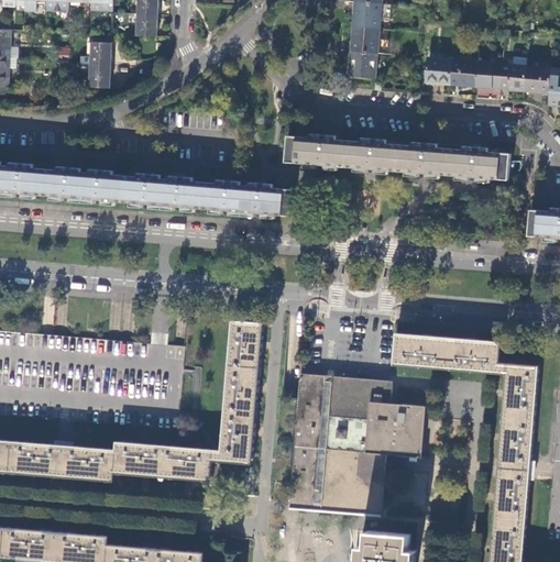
[(44,0),(22,0),(33,1),(33,9),(44,9),(44,0)]
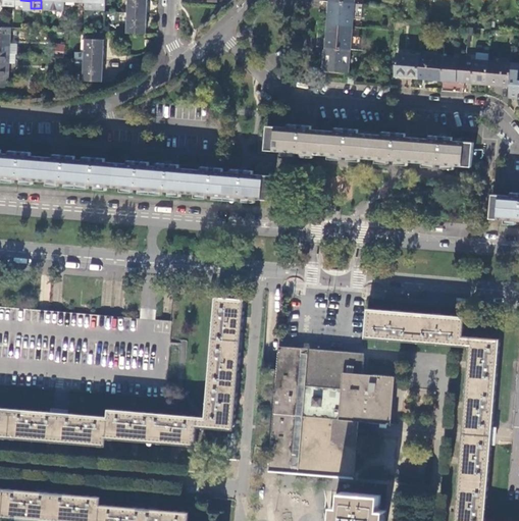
[(61,0),(41,0),(41,8),(41,11),(61,12),(61,2),(61,0)]
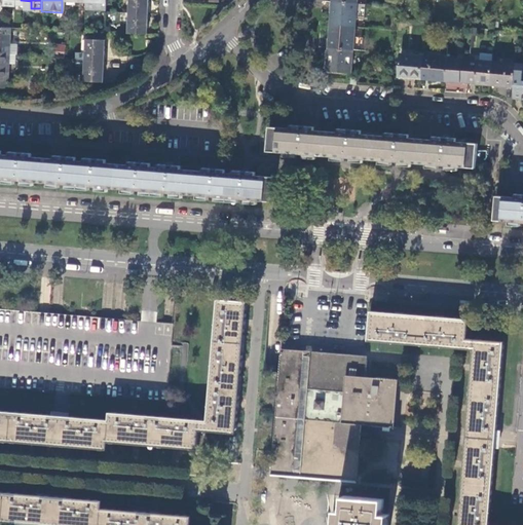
[(103,10),(103,0),(82,0),(82,3),(82,9),(103,10)]
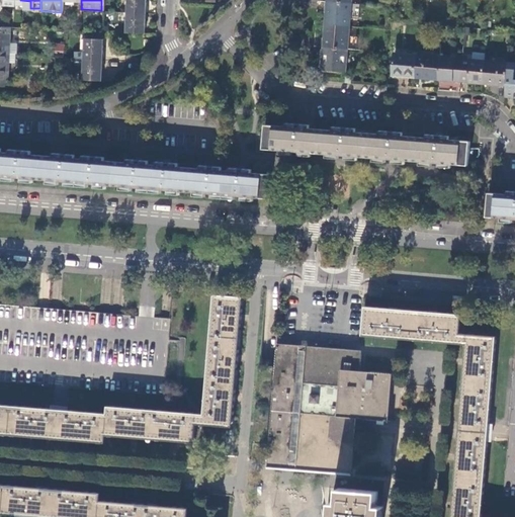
[(142,0),(123,0),(123,12),(142,13),(142,0)]
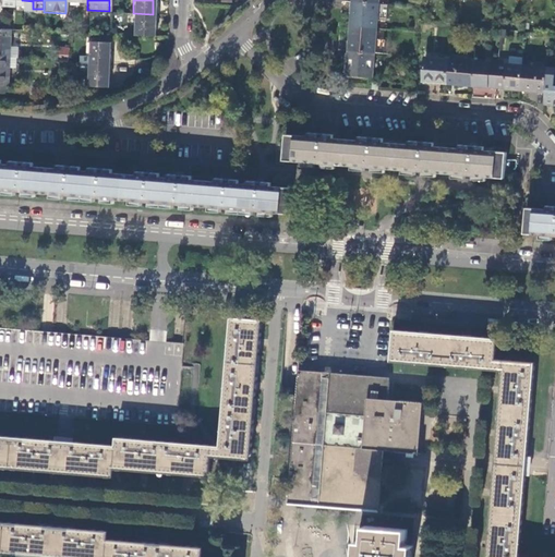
[(348,28),(374,31),(376,5),(350,3),(348,28)]
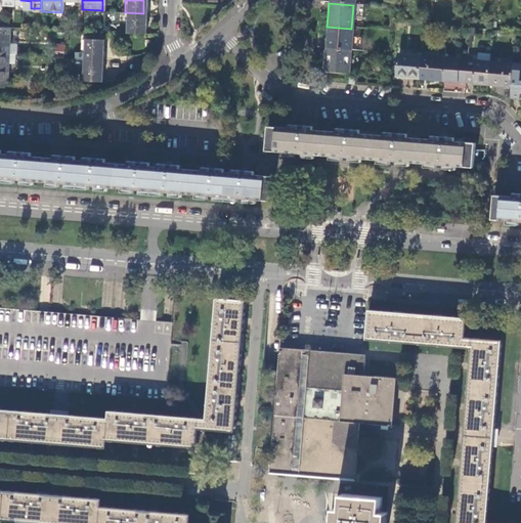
[(143,13),(125,12),(125,34),(142,35),(143,13)]
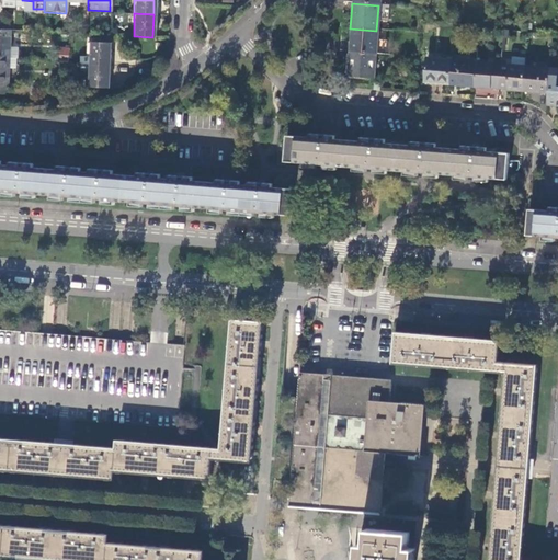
[(374,55),(376,31),(350,29),(348,53),(374,55)]
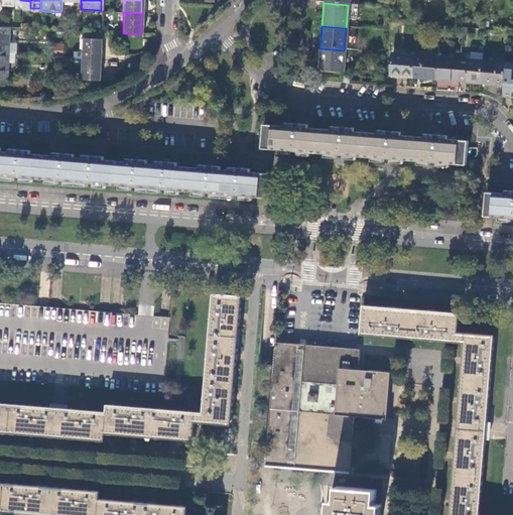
[(81,60),(99,60),(100,40),(81,39),(81,54),(81,60)]
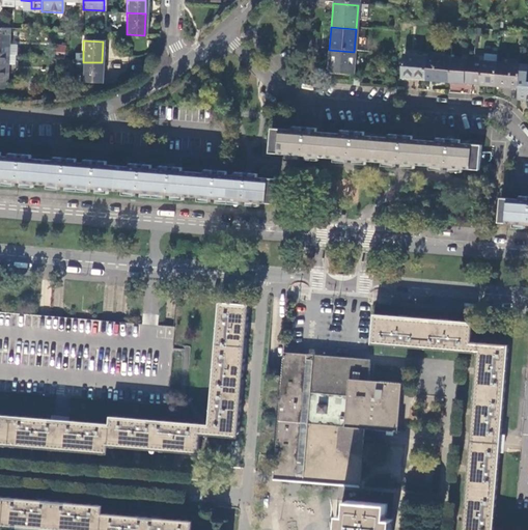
[(51,52),(61,54),(63,47),(53,45),(51,52)]
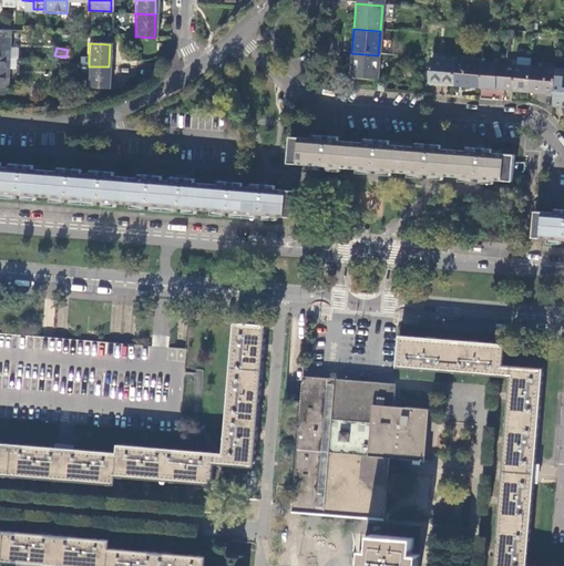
[(378,55),(351,53),(349,78),(377,80),(378,55)]
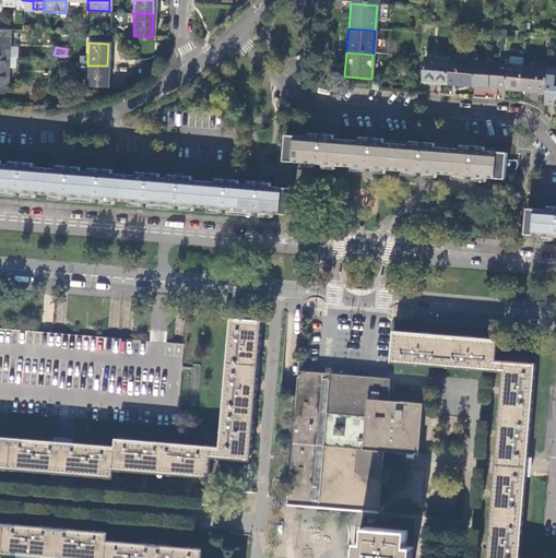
[(445,85),(447,60),(423,58),(421,83),(445,85)]
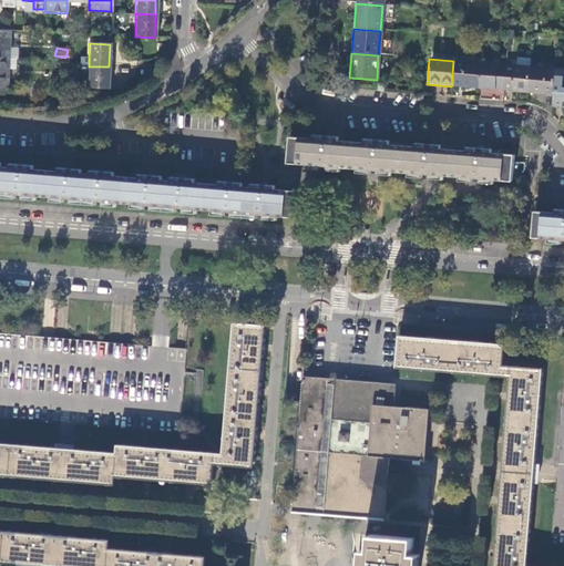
[(529,60),(516,59),(515,67),(527,68),(529,60)]
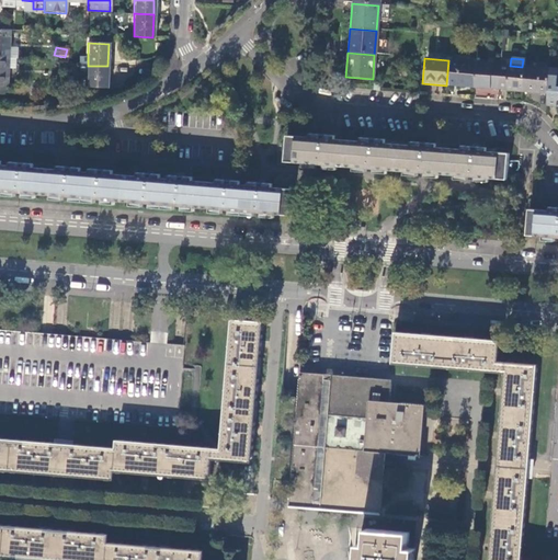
[(470,87),(473,63),(448,60),(446,86),(470,87)]
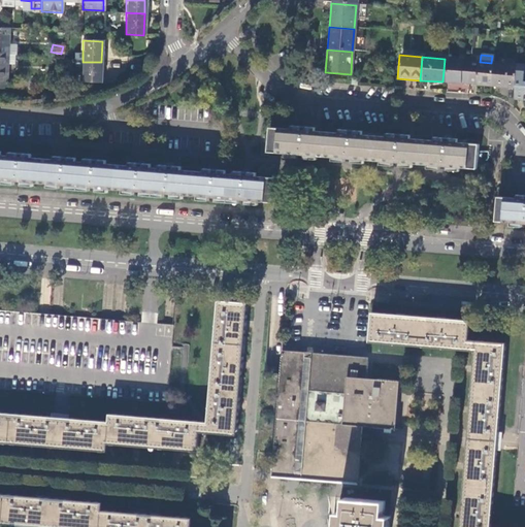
[(467,61),(445,59),(443,81),(465,84),(467,61)]
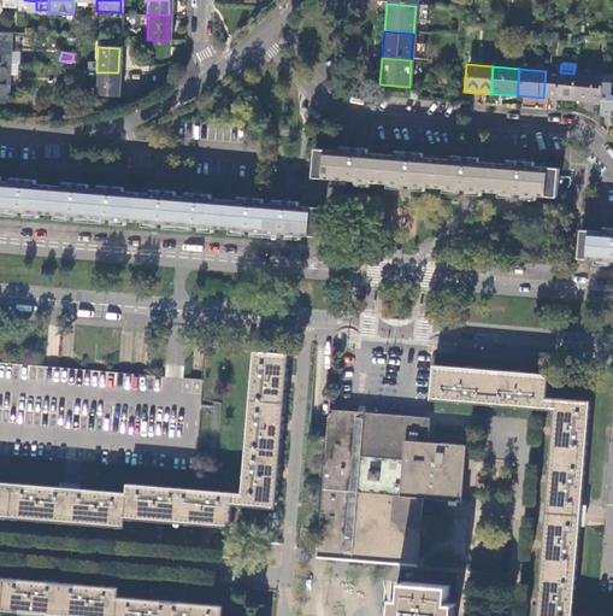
[(560,72),(546,71),(543,98),(571,100),(573,74),(560,72)]
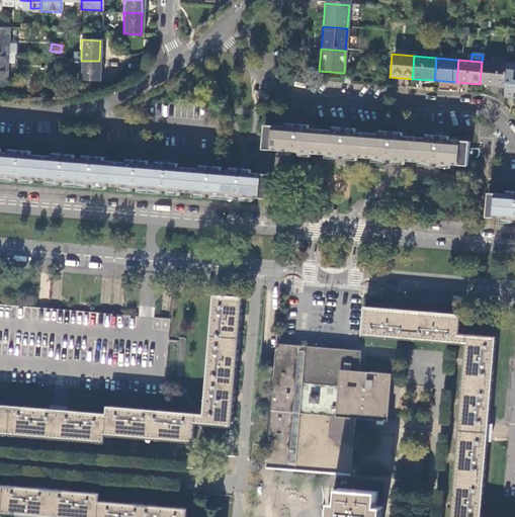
[(80,67),(80,81),(98,82),(99,61),(81,61),(80,67)]
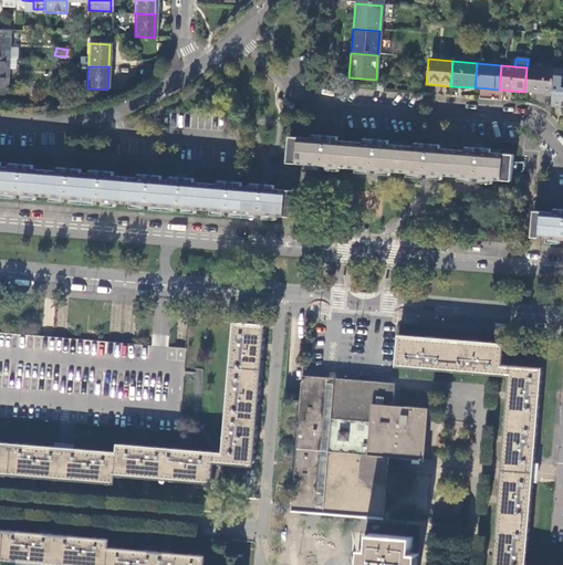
[(551,70),(527,67),(524,92),(550,94),(551,81),(551,70)]
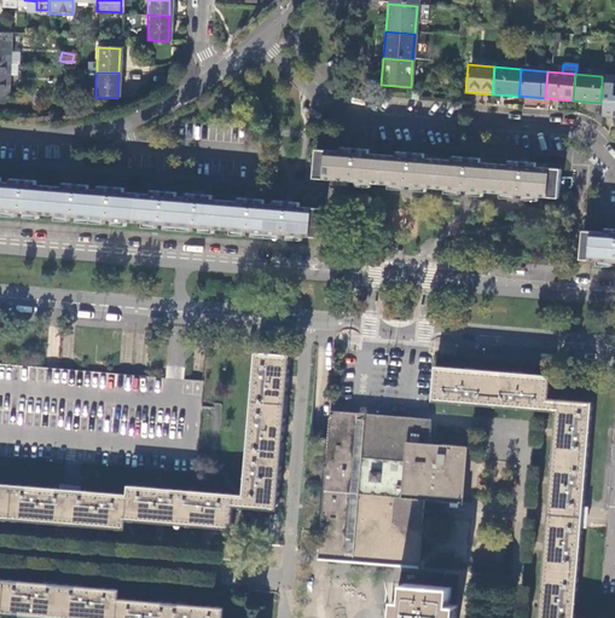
[(614,117),(614,90),(602,88),(601,103),(599,116),(614,117)]
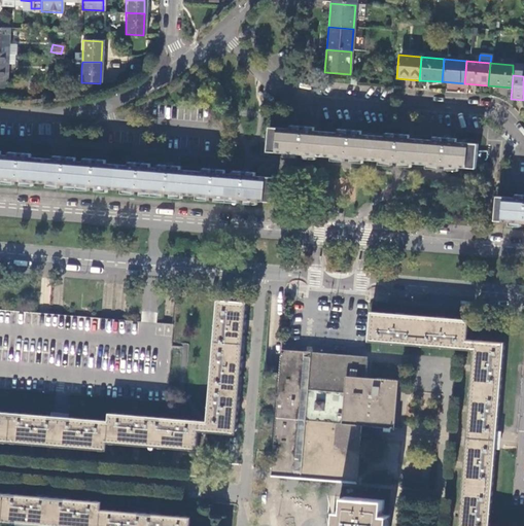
[(274,153),(464,169),(466,144),(276,130),(275,141),(274,153)]
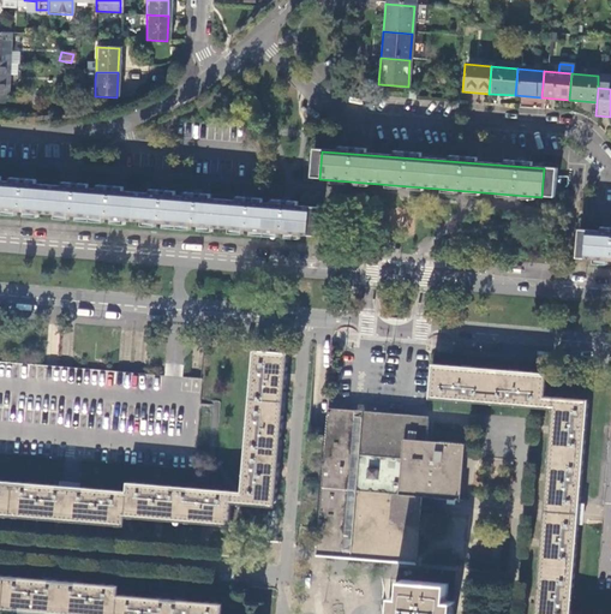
[(0,209),(315,237),(317,208),(0,180),(0,209)]
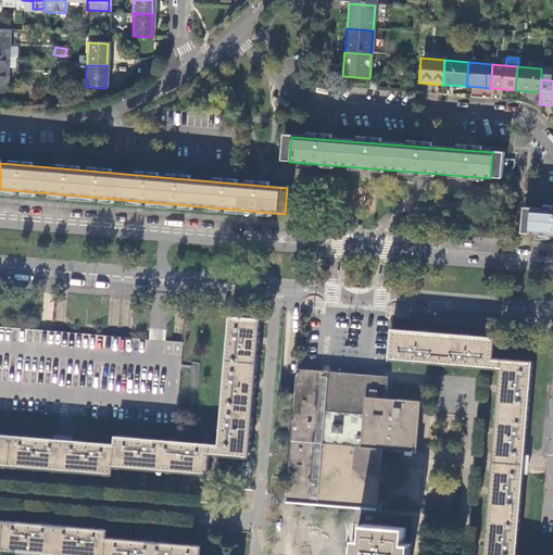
[(552,211),(522,209),(519,234),(552,236),(552,211)]
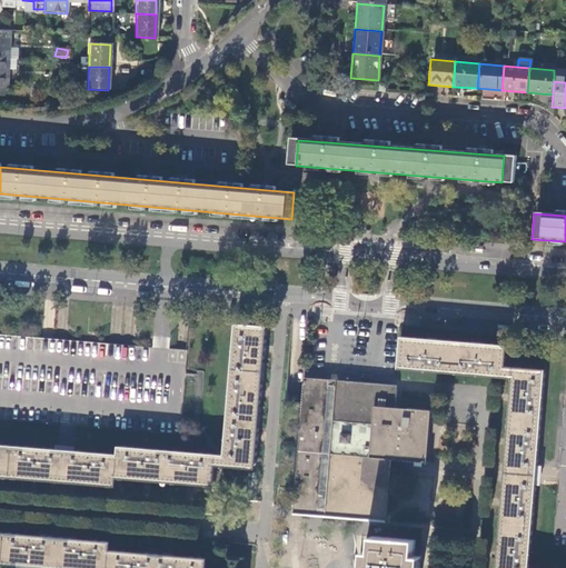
[(251,468),(262,345),(264,327),(232,324),(221,456),(116,447),(115,455),(0,445),(0,476),(21,478),(82,484),(112,486),(112,478),(145,480),(188,485),(210,486),(212,465),(251,468)]
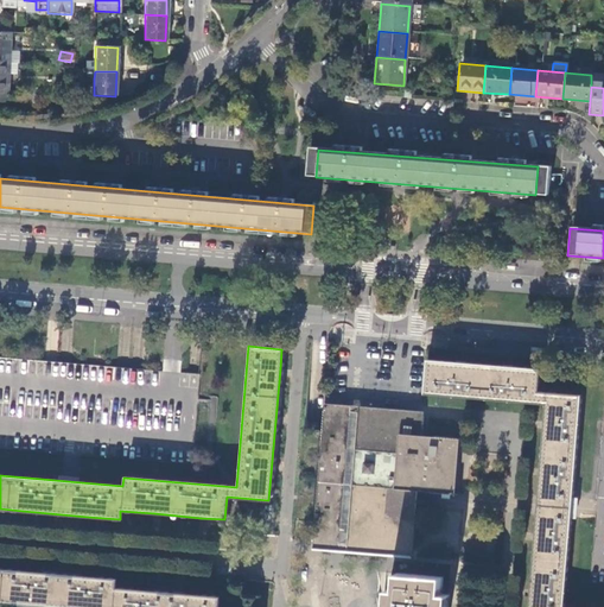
[(424,394),(545,404),(527,606),(561,606),(579,396),(536,392),(539,370),(426,360),(424,394)]
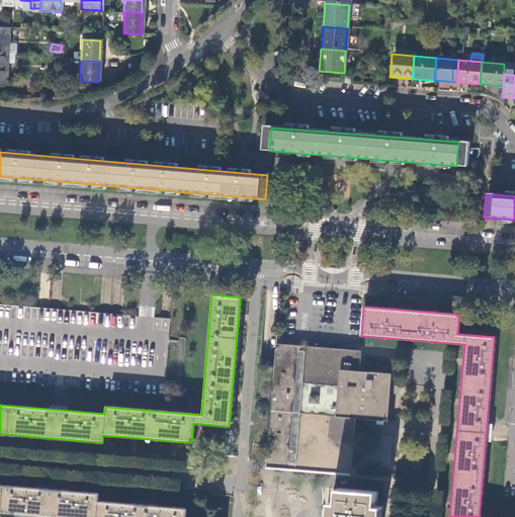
[(501,498),(514,499),(514,352),(512,353),(501,498)]
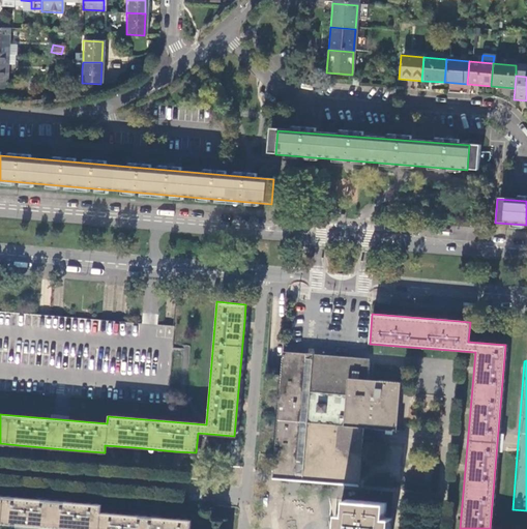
[(125,513),(99,511),(100,504),(76,502),(45,500),(0,495),(0,525),(40,528),(189,528),(191,520),(162,517),(125,513)]
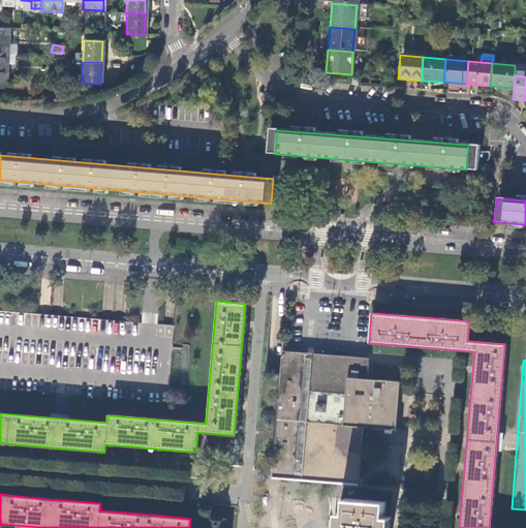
[(384,527),(387,518),(382,518),(383,502),(344,499),(342,514),(338,514),(336,527),(384,527)]
